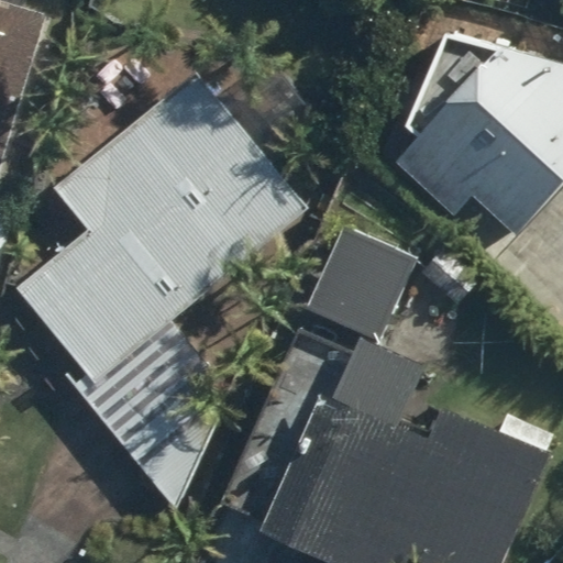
[(0,181),(50,17),(0,1),(0,181)]
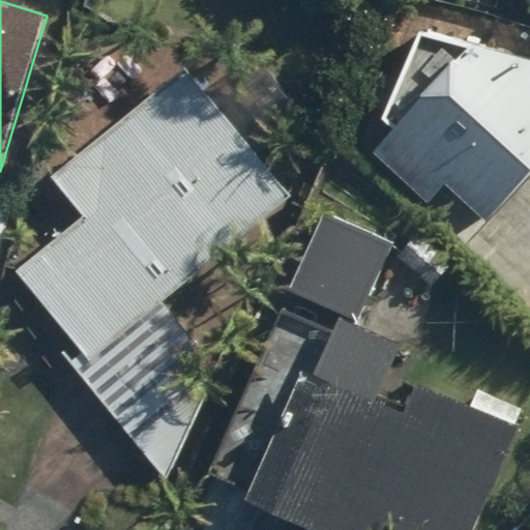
[(443,183),(487,223),(529,174),(529,60),(471,46),(376,151),(429,199),(443,183)]
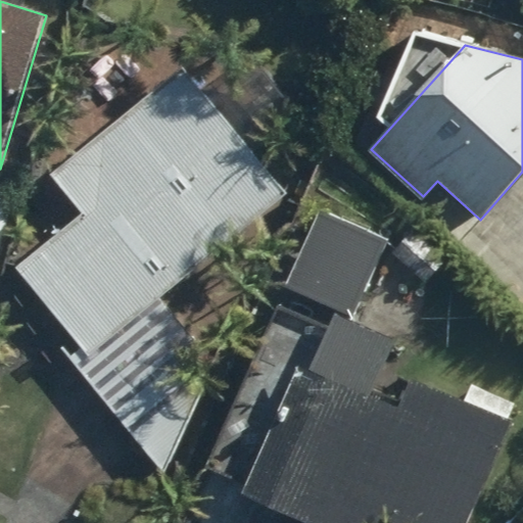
[(72,365),(163,470),(210,362),(161,300),(290,196),(254,153),(298,117),(263,74),(181,65),(51,178),(81,212),(12,272),(84,353),(72,365)]
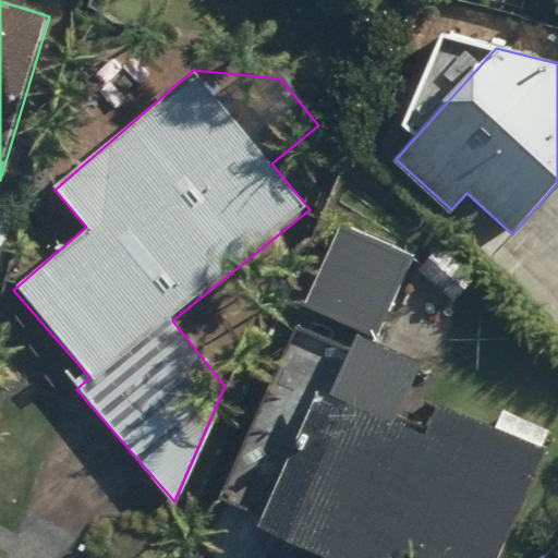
[(304,307),(376,337),(411,253),(340,223),(304,307)]
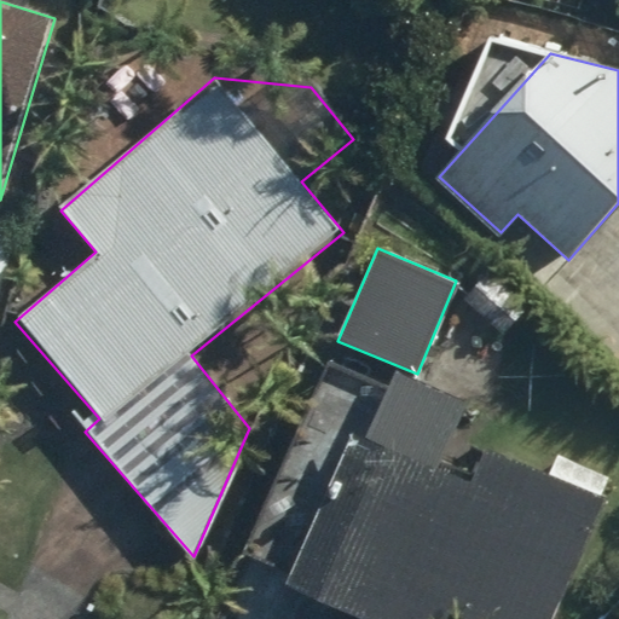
[(291,580),(382,618),(441,618),(444,613),(457,618),(557,618),(611,495),(480,440),(466,474),(441,464),(469,400),(395,369),(365,441),(353,435),(291,580)]
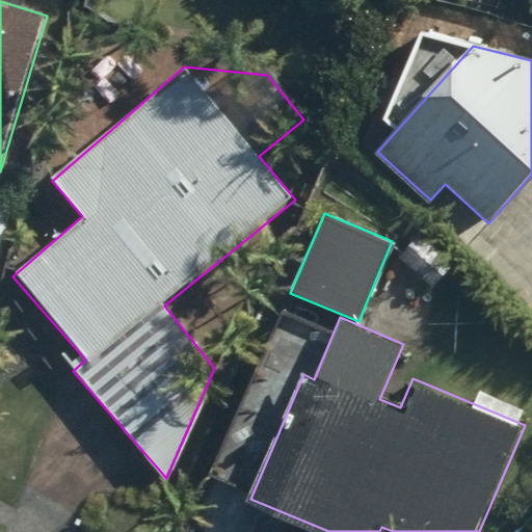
All buildings are outlined.
